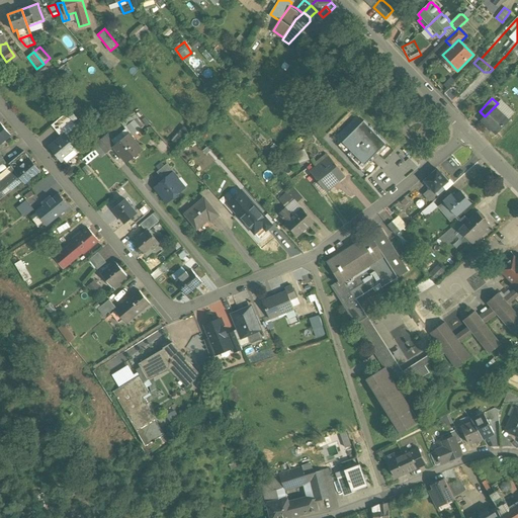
[(494,107),(485,116),(482,120),(497,134),(509,120),(494,107)]
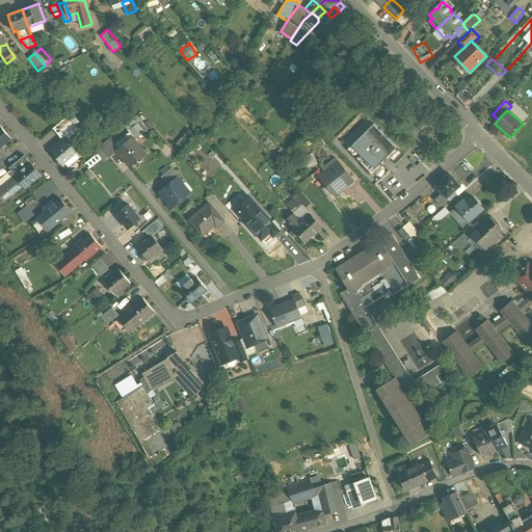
[(68,116),(53,129),(63,141),(67,139),(68,140),(79,131),(68,116)]
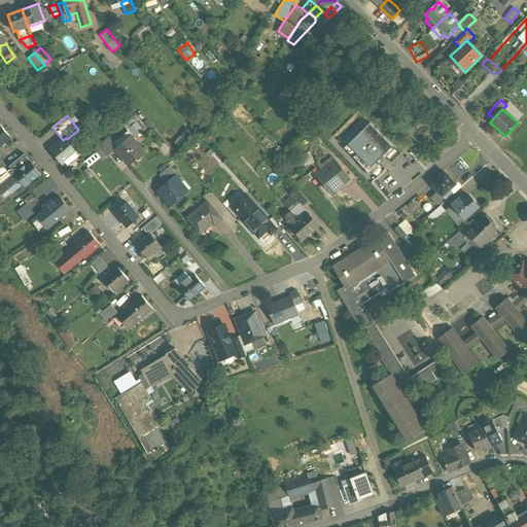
[(143,131),(132,117),(123,125),(129,131),(129,132),(131,130),(135,134),(136,137),(143,131)]
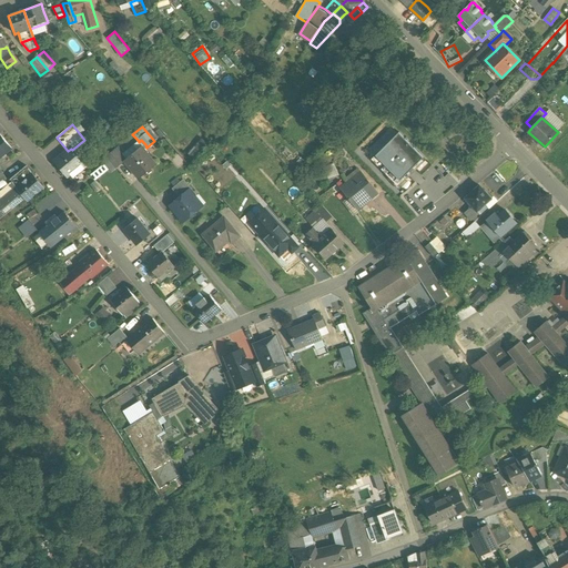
[(428,161),(401,132),(372,161),(399,189),(428,161)]
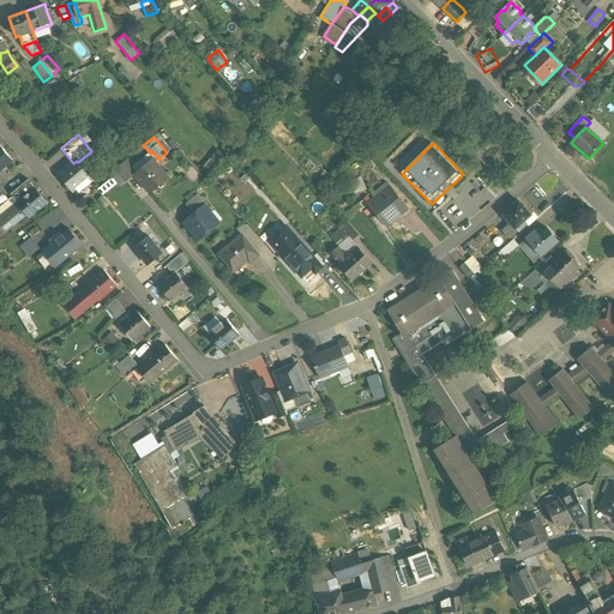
[(0,170),(12,161),(0,145),(0,170)]
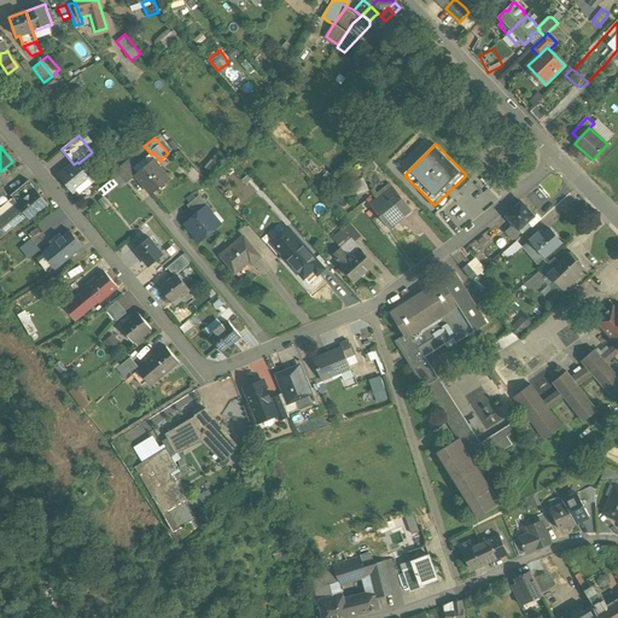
[(151,153),(133,168),(138,173),(155,159),(155,161),(158,157),(153,152),(151,155),(151,153)]
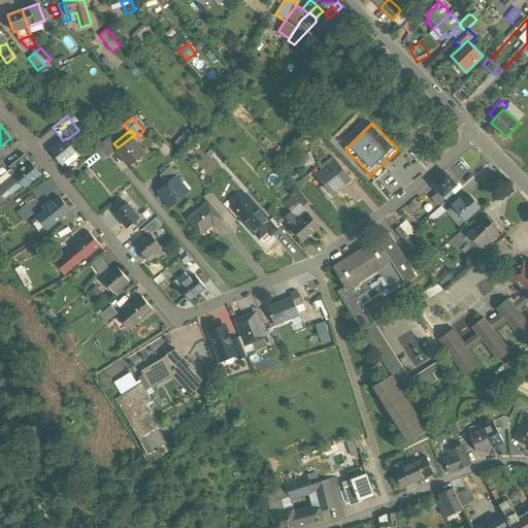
[(118,147),(117,149),(117,150),(129,165),(145,153),(132,137),(132,136),(118,147)]
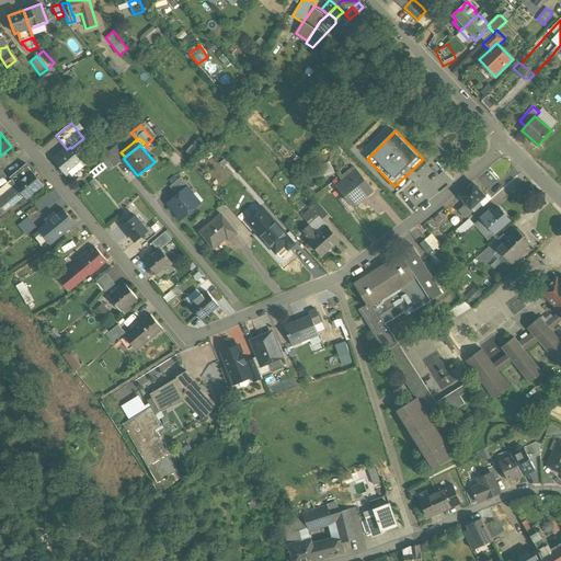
[(115,146),(105,155),(115,165),(124,159),(124,158),(125,157),(121,152),(115,146)]
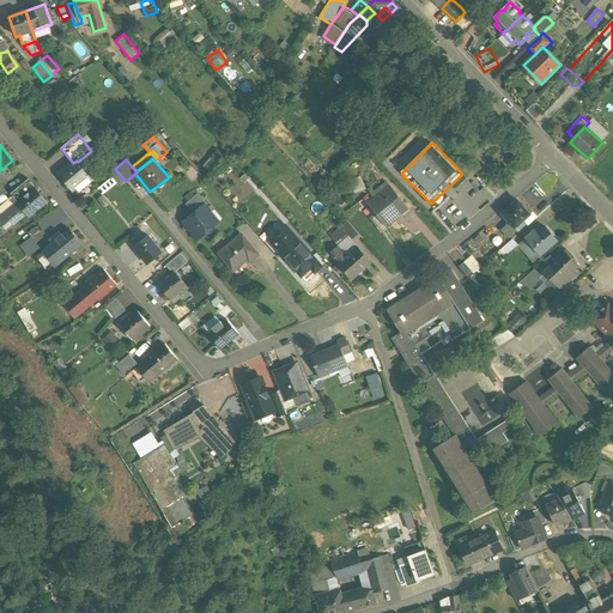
[(78,162),(77,161),(73,163),(61,174),(68,182),(67,184),(68,186),(71,186),(74,189),(83,182),(85,186),(91,182),(93,180),(78,162)]
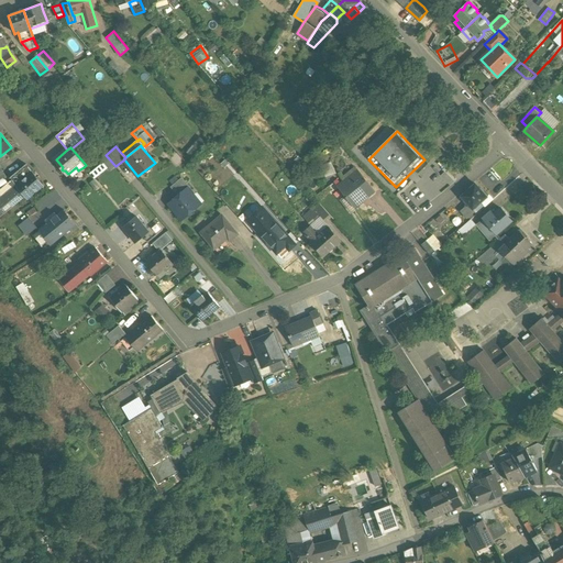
[(92,170),(96,175),(106,167),(102,163),(92,170)]
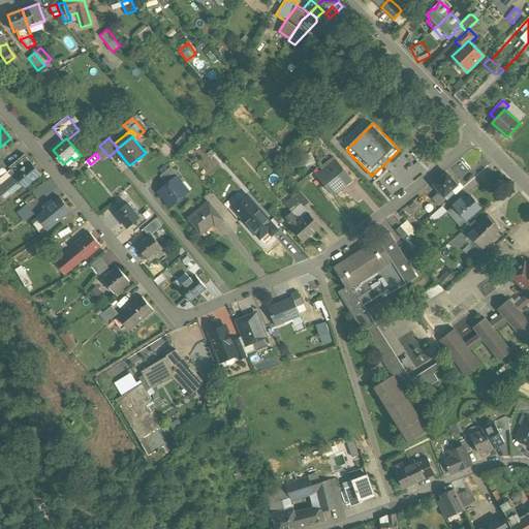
[(25,155),(9,167),(16,175),(30,162),(25,155)]
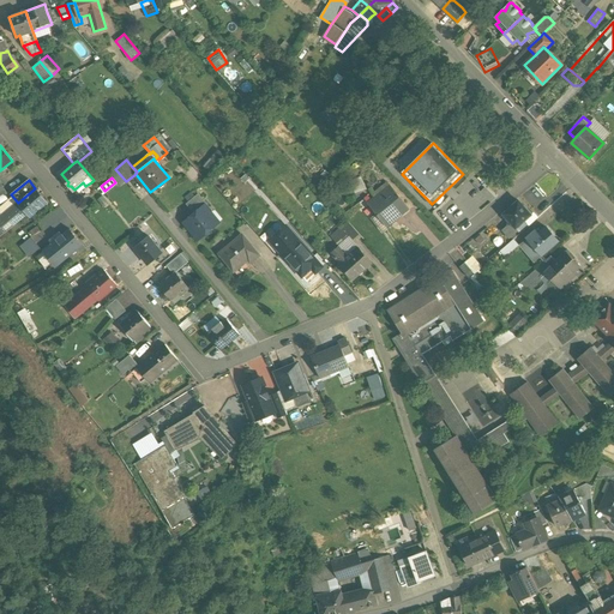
[(409,209),(391,186),(368,204),(387,227),(409,209)]
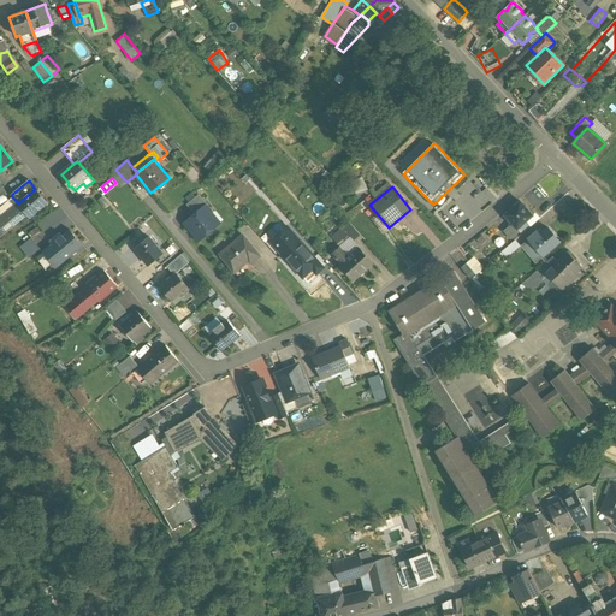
[(35,189),(18,203),(27,214),(30,219),(48,205),(35,189)]
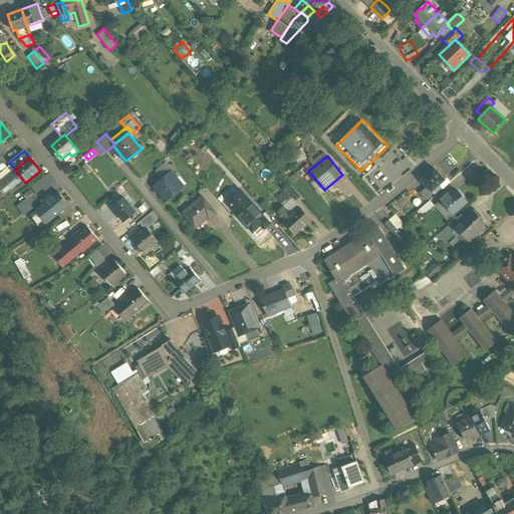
[(174,171),(166,162),(156,171),(163,179),(171,172),(172,173),(174,171)]
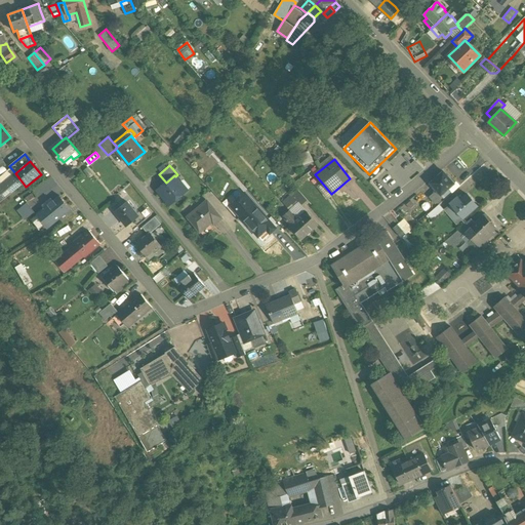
[(448,176),(444,171),(431,183),(437,191),(441,195),(448,189),(455,183),(449,175),(448,176)]
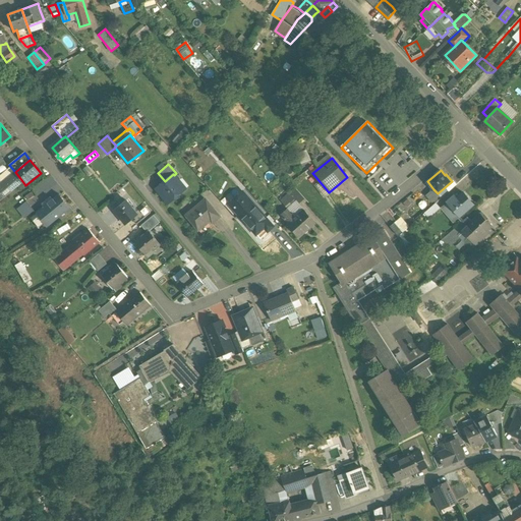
[(15,172),(3,182),(2,183),(9,192),(22,181),(15,172)]
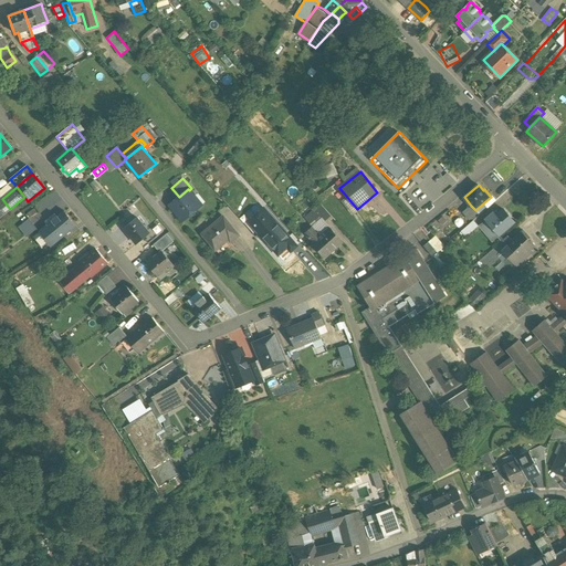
[(179,197),(169,205),(182,221),(201,206),(189,190),(188,189),(179,197)]
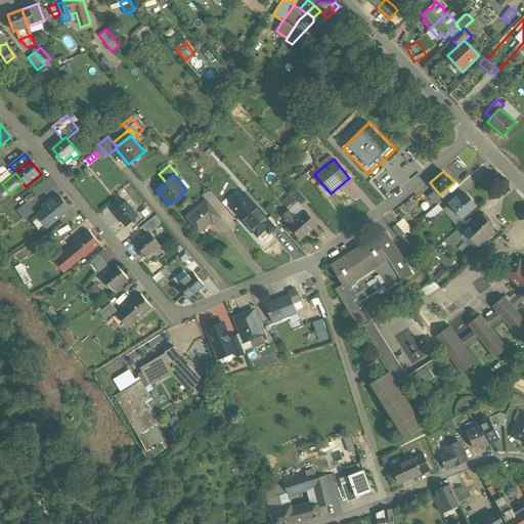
[(2,184),(0,185),(0,201),(9,193),(2,184)]
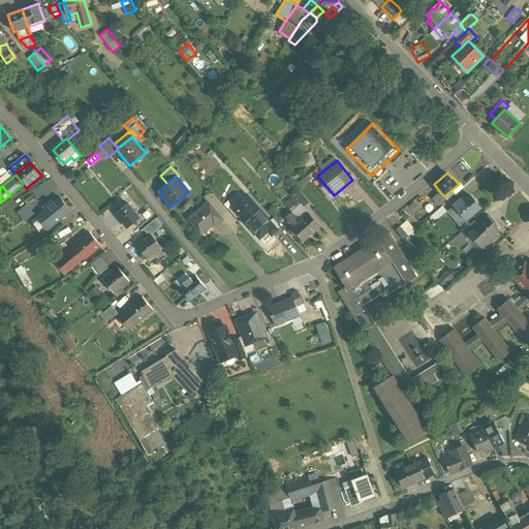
[(452,190),(444,196),(446,198),(454,192),(452,190)]
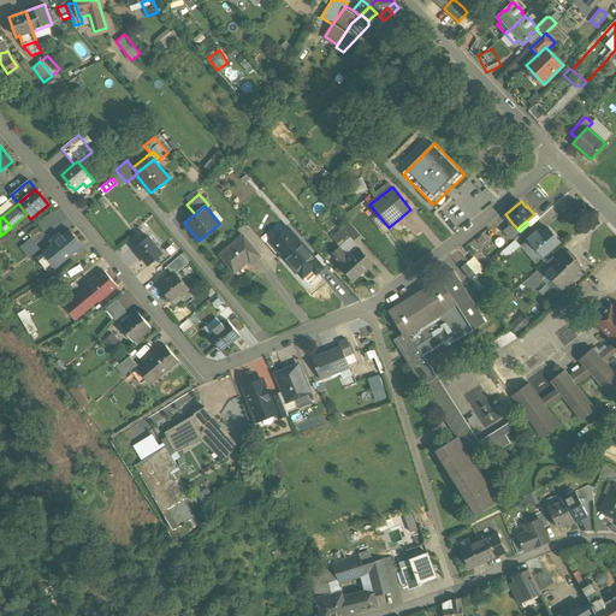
[(361,235),(349,223),(332,237),(339,246),(348,236),(354,242),(361,235)]
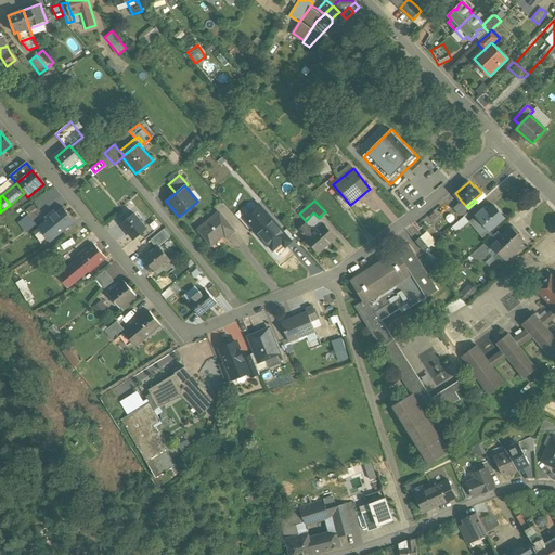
[(466,206),(462,202),(456,206),(463,214),(468,208),(466,206)]
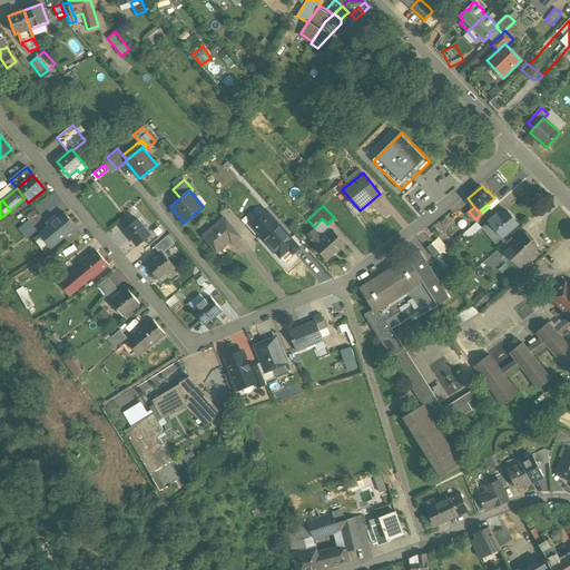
[(249,222),(262,235),(276,222),(264,208),(249,222)]
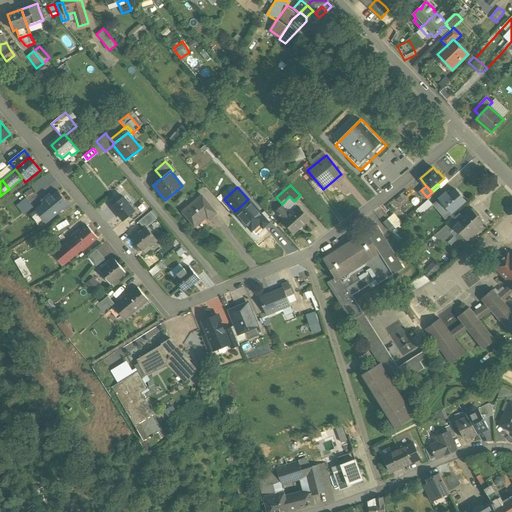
[(456,188),(450,194),(448,191),(440,198),(453,212),(467,200),(456,188)]
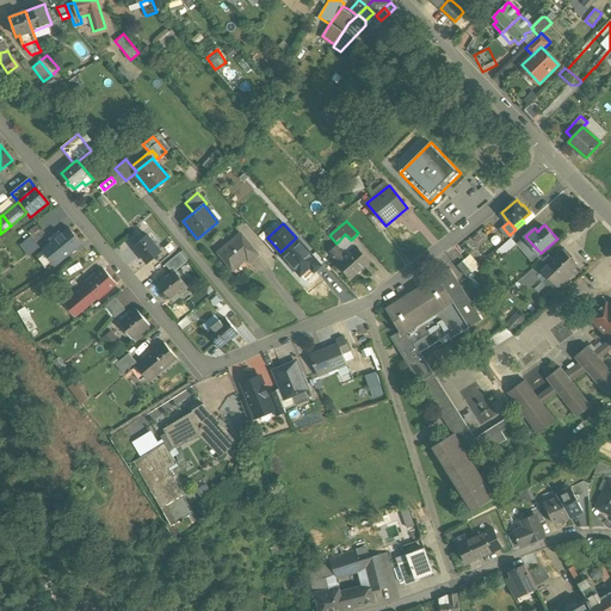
[(69,229),(51,244),(65,258),(81,244),(69,229)]
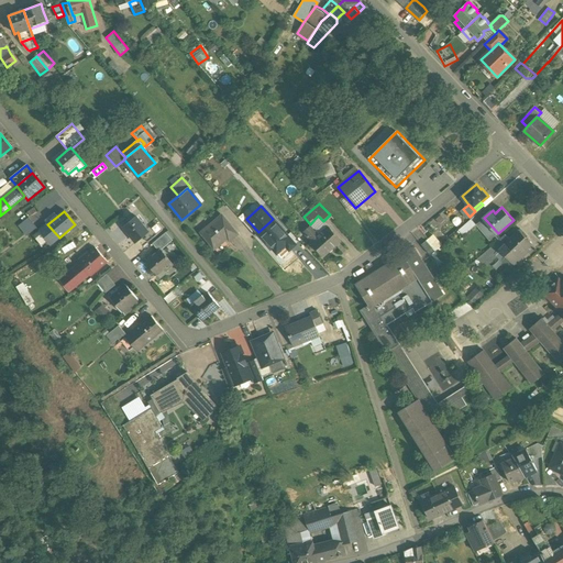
[(221,214),(200,232),(214,249),(227,238),(229,240),(236,233),(221,214)]
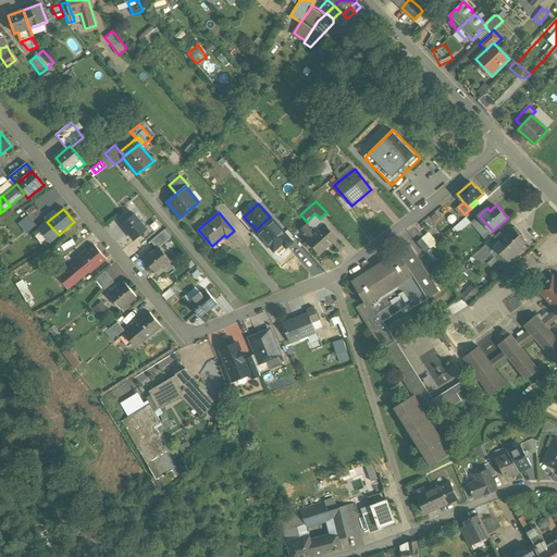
[(147,225),(136,213),(123,224),(136,238),(143,233),(143,232),(141,231),(147,225)]
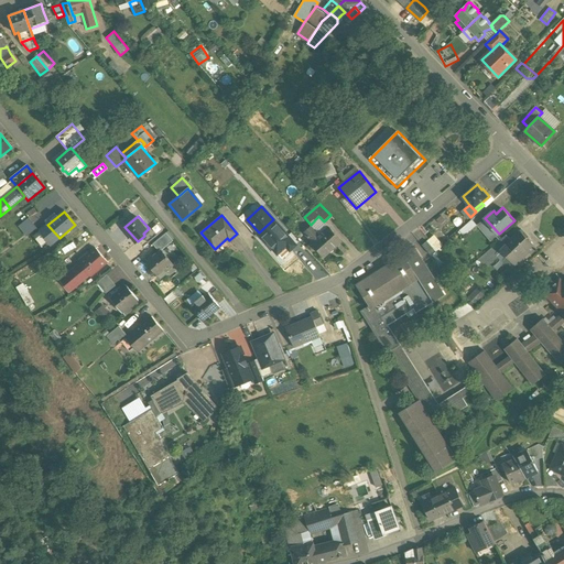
[(38,228),(29,218),(19,226),(28,236),(38,228)]
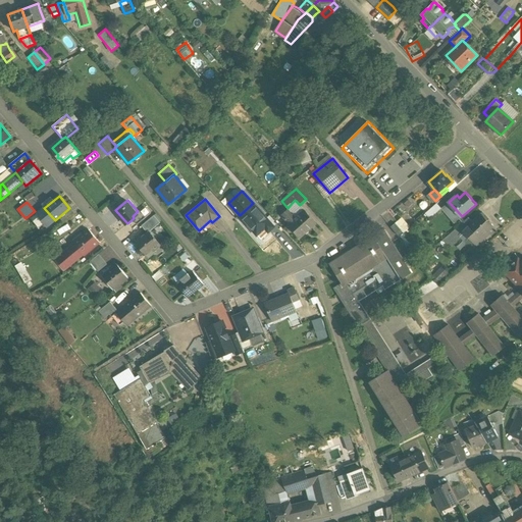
[(273,226),(253,203),(240,215),(257,235),(265,227),(268,231),(273,226)]
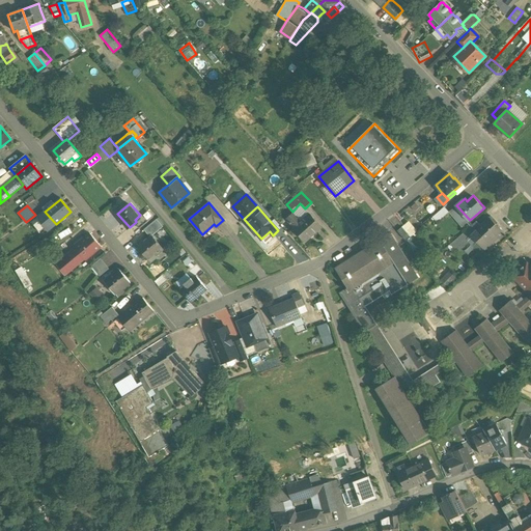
[(445,206),(432,217),(438,222),(449,212),(445,206)]
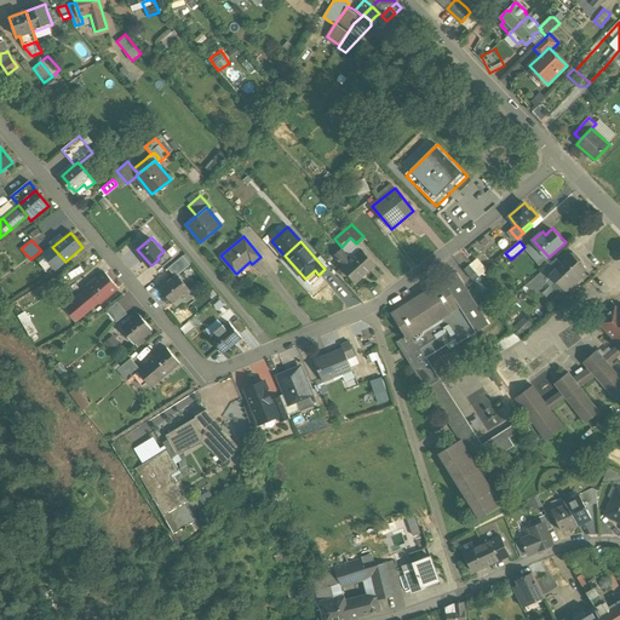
[(172,244),(164,251),(158,257),(159,258),(159,259),(164,265),(179,252),(172,244)]
